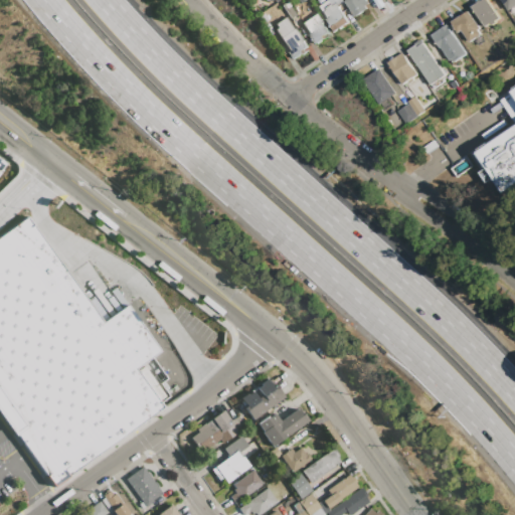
[(334,32),(317,7),(326,0),(339,0),(347,10),(342,13),(348,22),(334,32)]
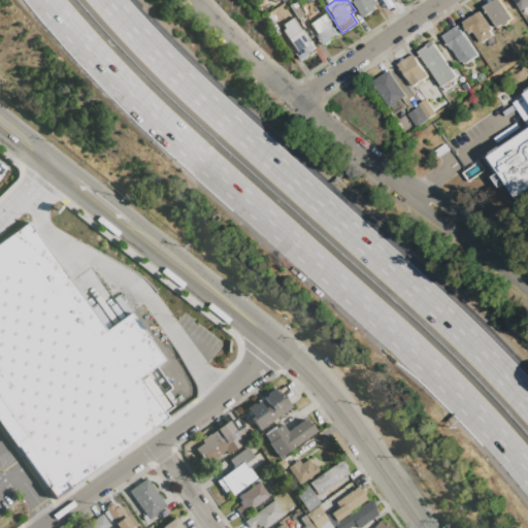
[(350,0),(374,0),(377,4),(374,6),(376,10),(363,20),(350,0)]
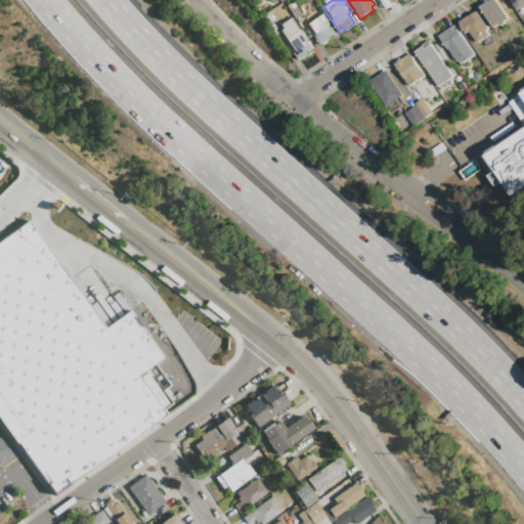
[(490,0),(491,1),(492,0),(494,0),(509,18),(504,22),(506,25),(504,27),(501,24),(495,28),(483,11),(482,11),(479,7),(485,2),(484,1),(486,0),(490,0)]
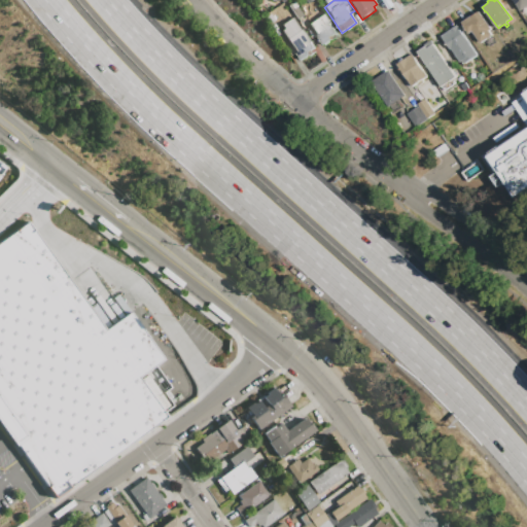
[(514,0),(526,0),(526,7),(522,11),(514,0)]
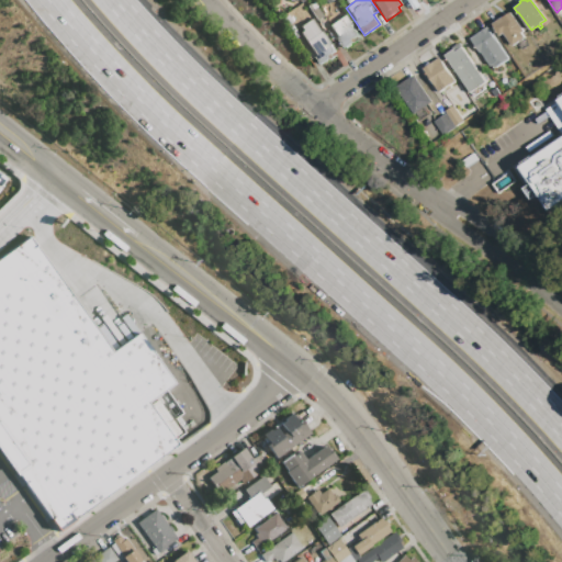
[(317,20),(307,6),(313,2),(323,17),(317,20)]
